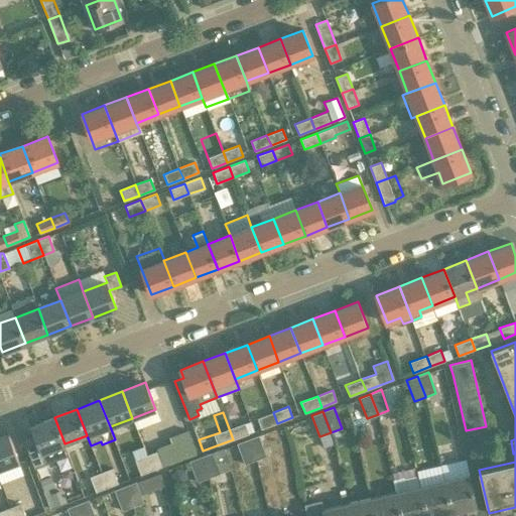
[(261,429),(277,423),(273,412),(257,418),(261,429)]
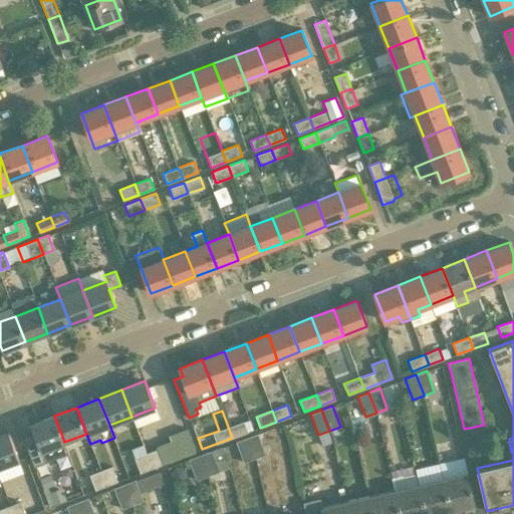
[(41,451),(64,442),(54,416),(31,425),(34,433),(23,437),(33,465),(45,460),(41,451)]
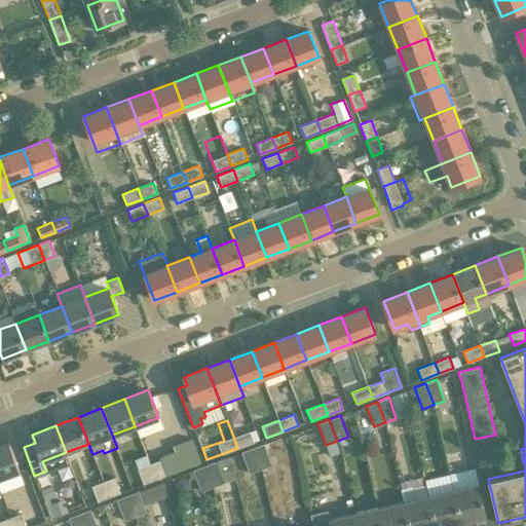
[(233,437),(237,448),(254,443),(251,430),(233,437)]
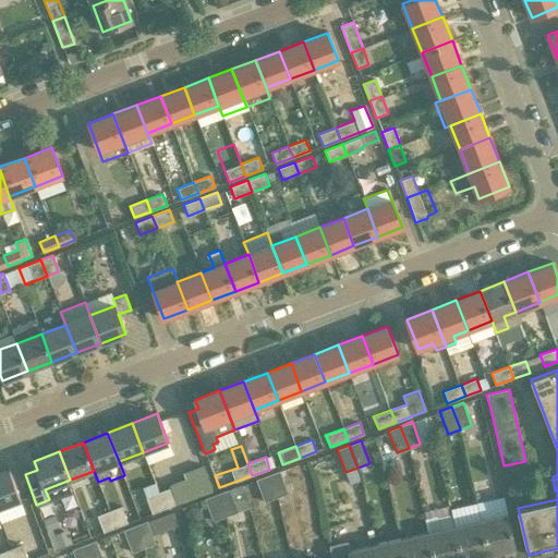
[(203,465),(183,473),(185,478),(193,498),(213,490),(203,465)]
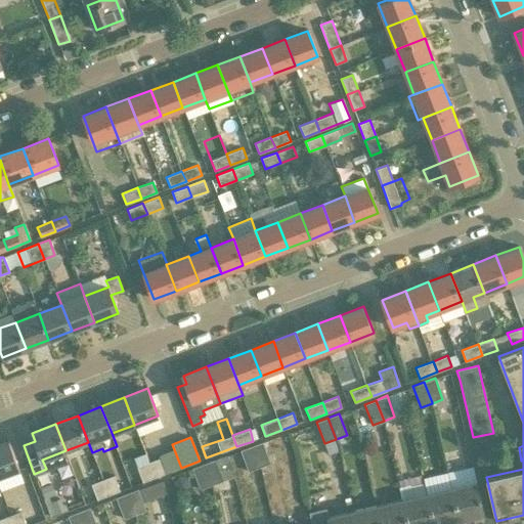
[(0,445),(0,476),(18,469),(8,442),(0,445)]
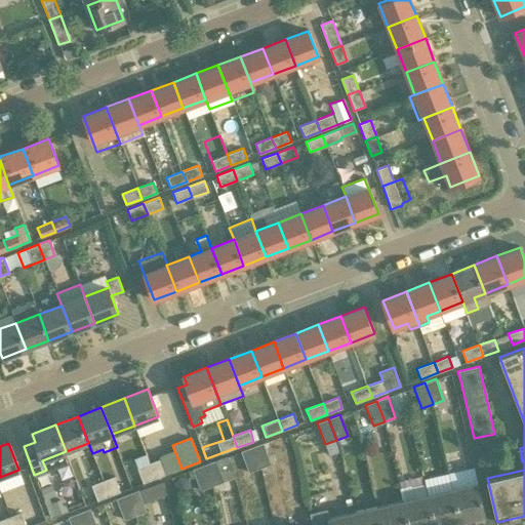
[(264,443),(253,447),(261,468),(272,463),(264,443)]
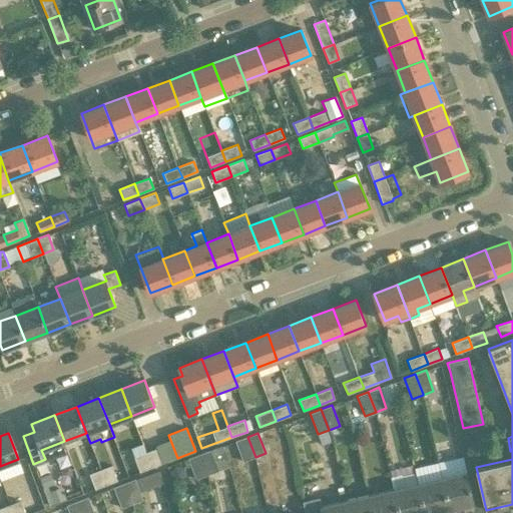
[(242,462),(255,457),(247,437),(235,441),(242,462)]
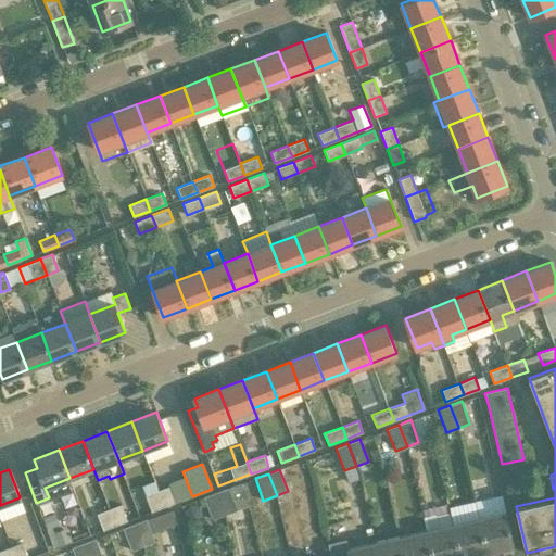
[(241,483),(217,492),(226,515),(248,506),(241,483)]
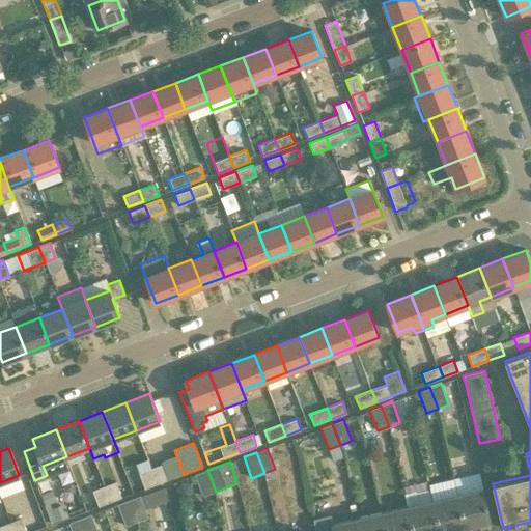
[(162,464),(150,468),(157,484),(168,480),(162,464)]
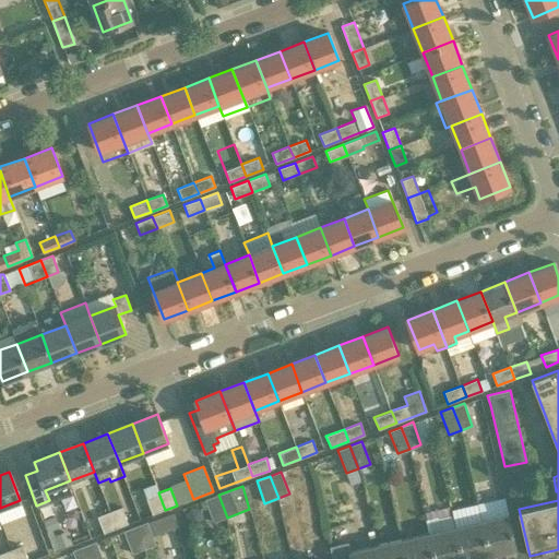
[(152,514),(165,510),(158,492),(145,498),(152,514)]
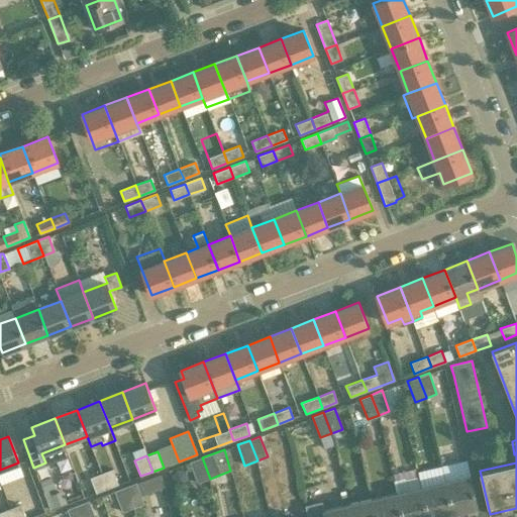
[(210,479),(202,457),(189,461),(197,483),(210,479)]
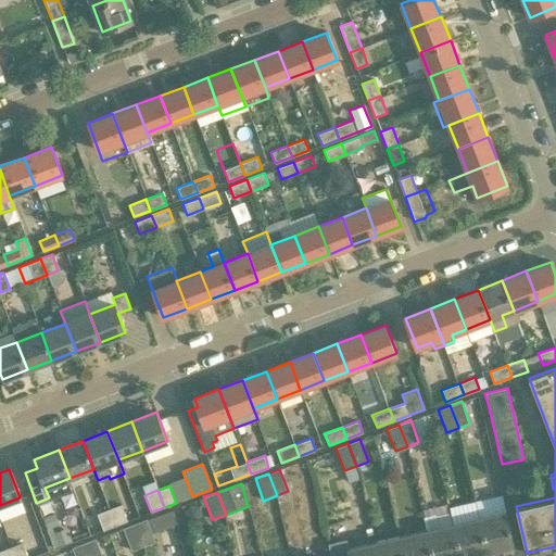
[(104,496),(109,508),(115,525),(127,520),(118,495),(114,493),(104,496)]
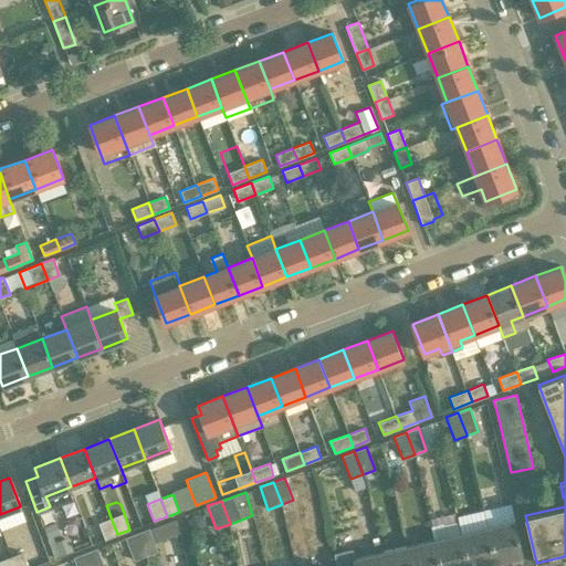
[(485,516),(496,562),(523,556),(514,521),(500,524),(498,514),(485,516)]
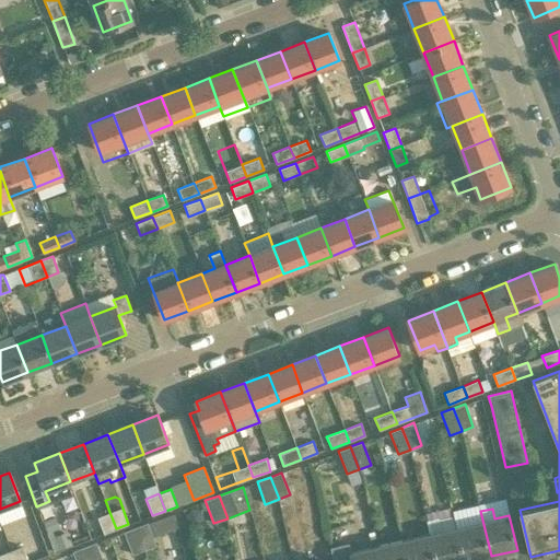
[(474,559),(491,556),(480,511),(480,512),(482,521),(456,527),(464,559),(474,559)]
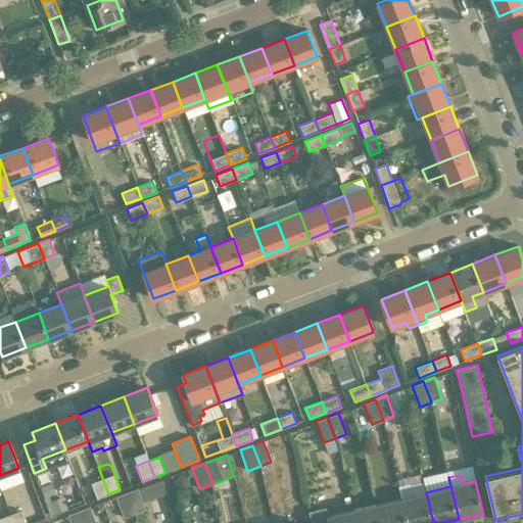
[(97,498),(108,493),(102,478),(91,482),(97,498)]
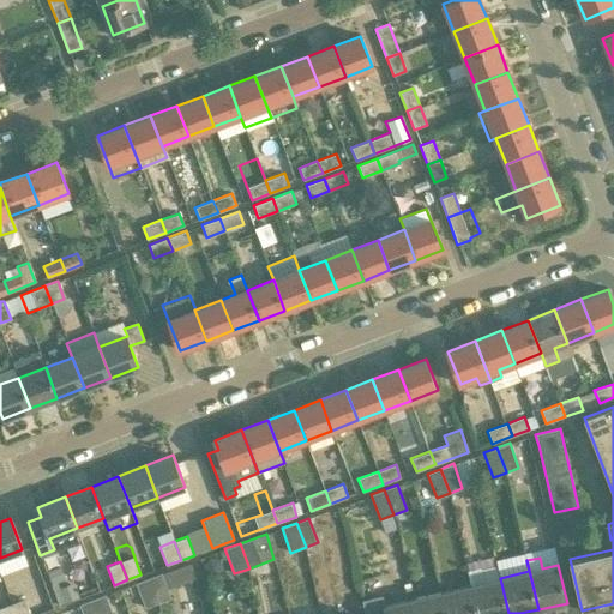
[(60,567),(48,572),(52,583),(58,581),(64,578),(60,567)]
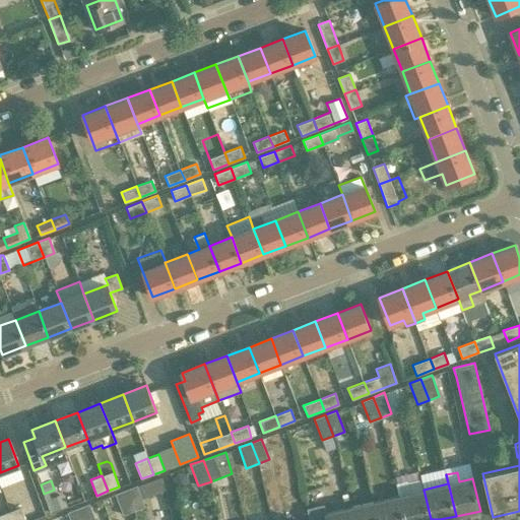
[(397,485),(399,496),(404,519),(431,519),(424,490),(412,493),(409,482),(397,485)]
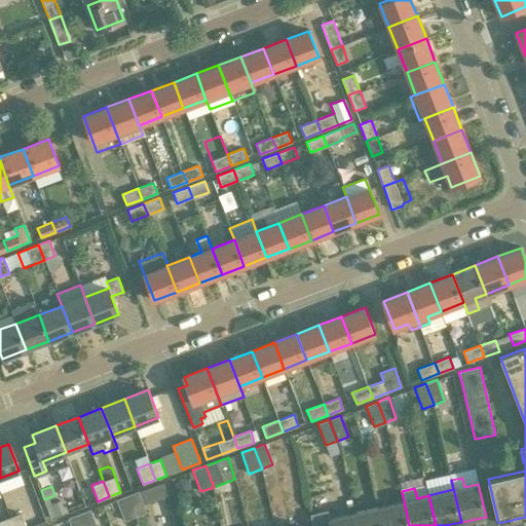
[(139,491),(129,494),(137,516),(147,512),(139,491)]
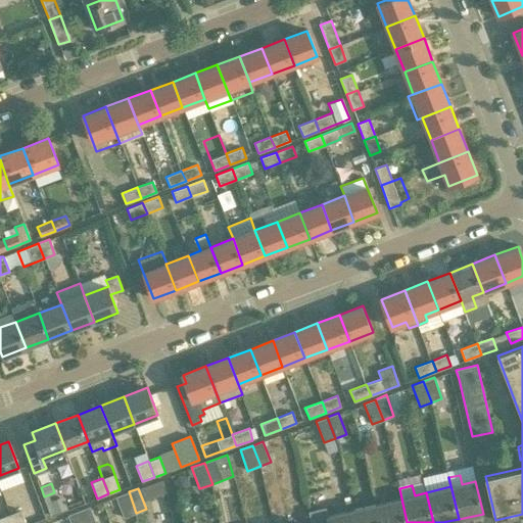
[(124,517),(136,513),(129,491),(115,496),(124,517)]
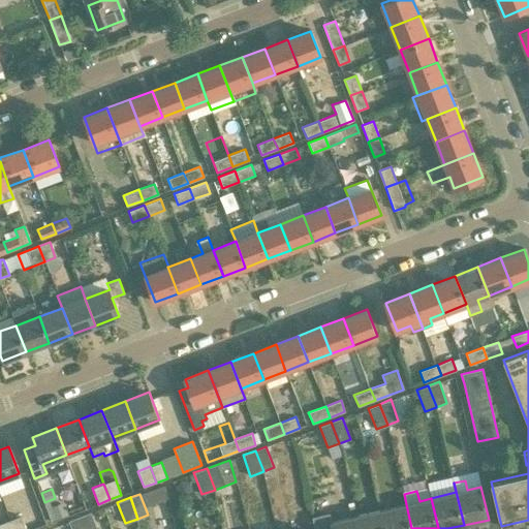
[(52,506),(56,519),(67,515),(62,502),(52,506)]
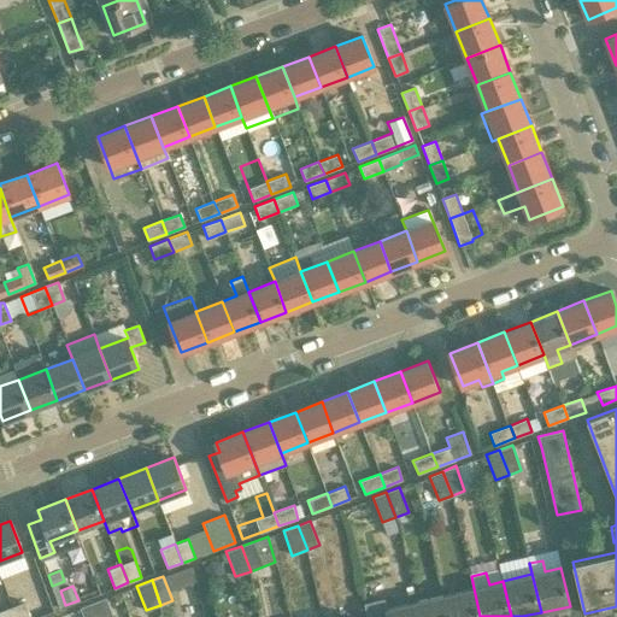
[(480,616),(474,588),(445,594),(450,616),(480,616)]
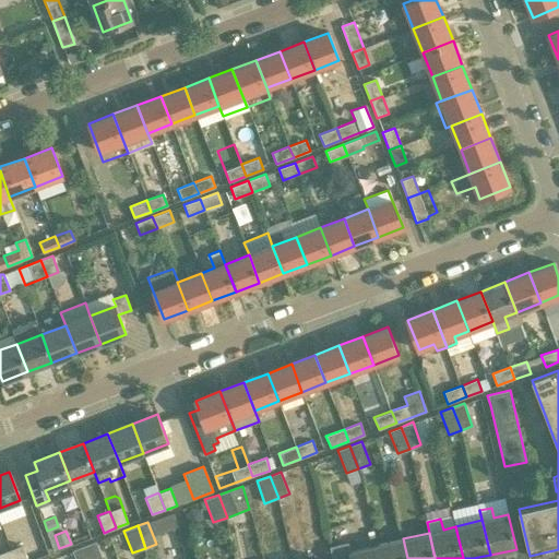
[(407,558),(403,538),(377,545),(380,558),(407,558)]
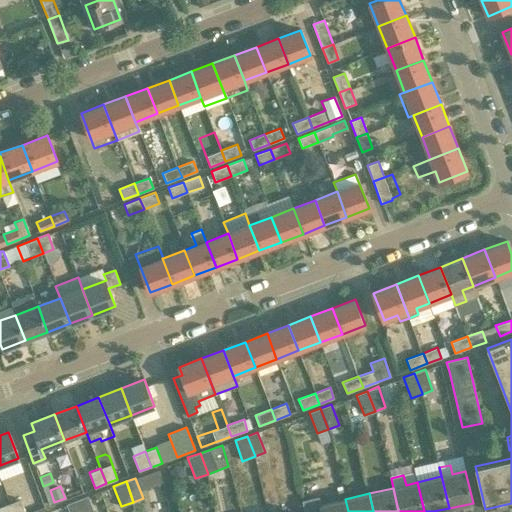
[(94,511),(88,496),(79,499),(83,511),(94,511)]
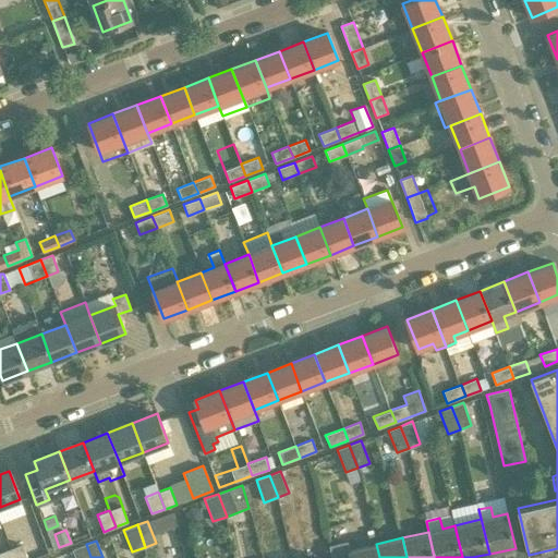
[(330,545),(330,547),(332,557),(379,557),(376,544),(350,550),(348,541),(330,545)]
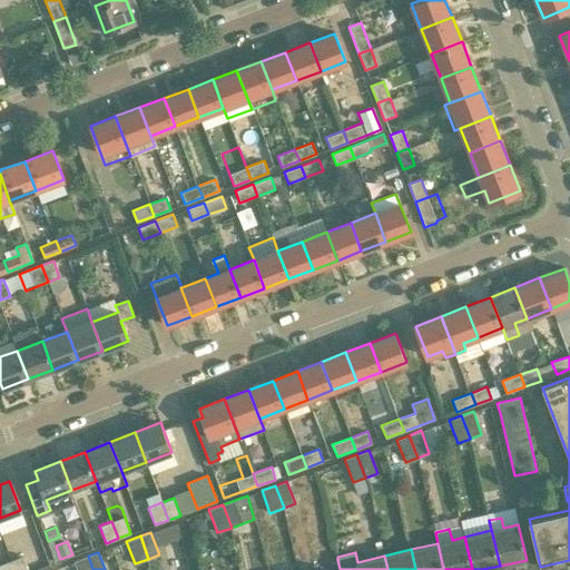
[(29,569),(23,556),(10,561),(13,569),(29,569)]
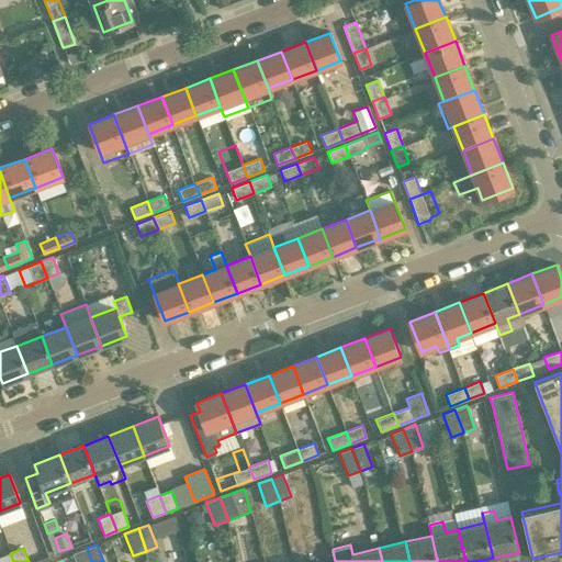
[(76,561),(91,561),(87,548),(72,553),(76,561)]
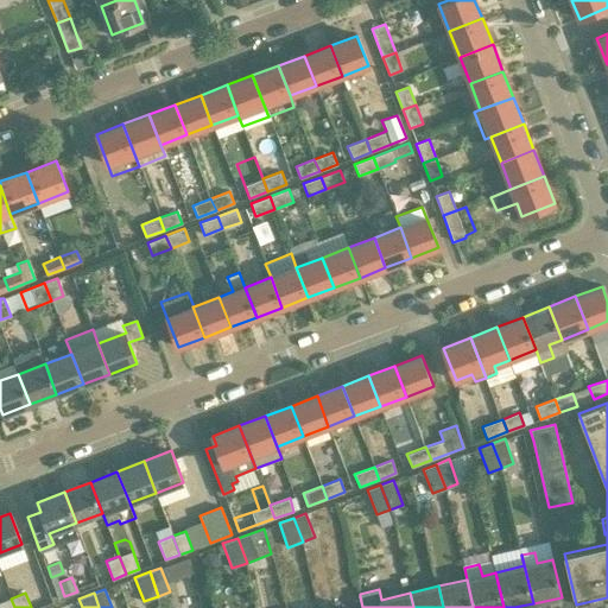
[(348,607),(344,607),(362,607),(360,596),(347,600),(348,607)]
